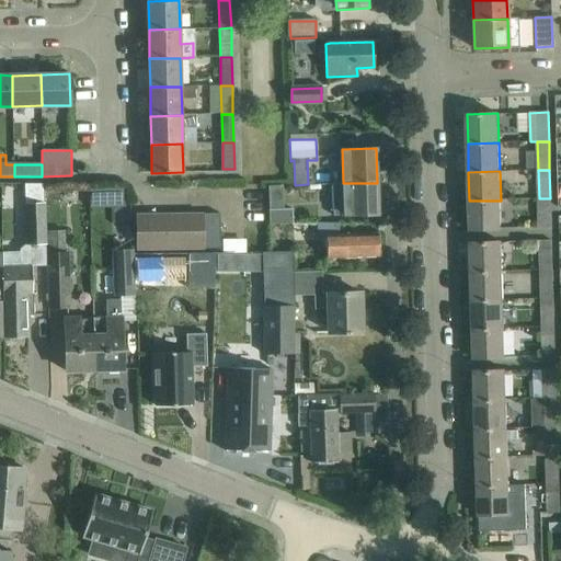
[(344,216),(356,215),(378,215),(377,183),(343,183),(344,216)]
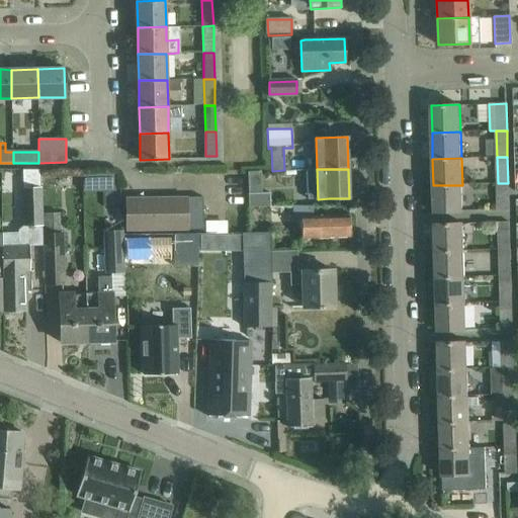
[(87,188),(120,189),(121,172),(87,171),(87,188)]
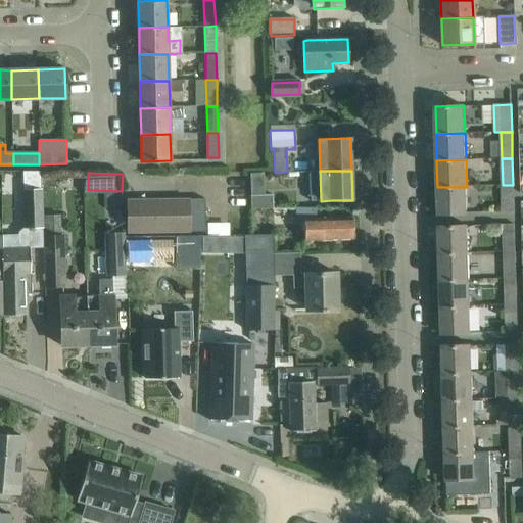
[(263,176),(249,176),(249,194),(251,194),(264,194),(263,176)]
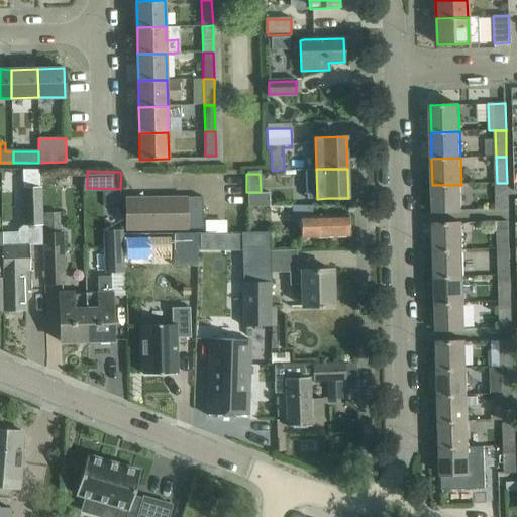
[(507,183),(497,183),(498,209),(508,209),(507,183)]
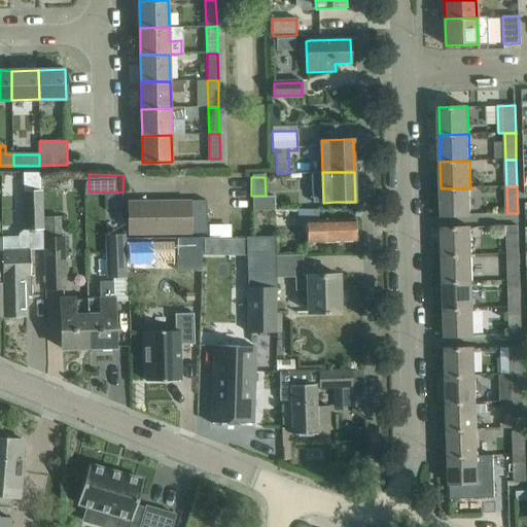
[(470,188),(441,188),(442,216),(470,215),(470,188)]
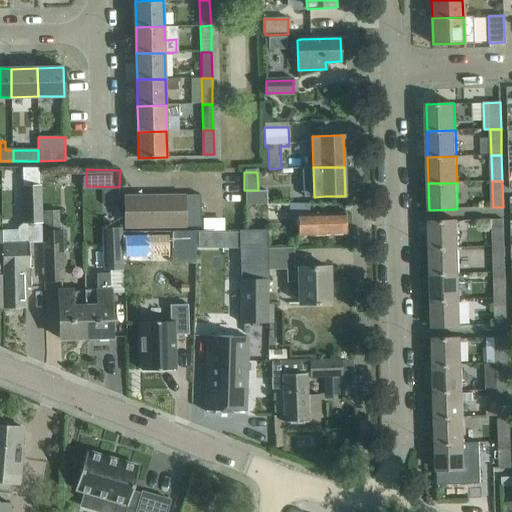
[(39,188),(23,189),(23,225),(40,225),(39,188)]
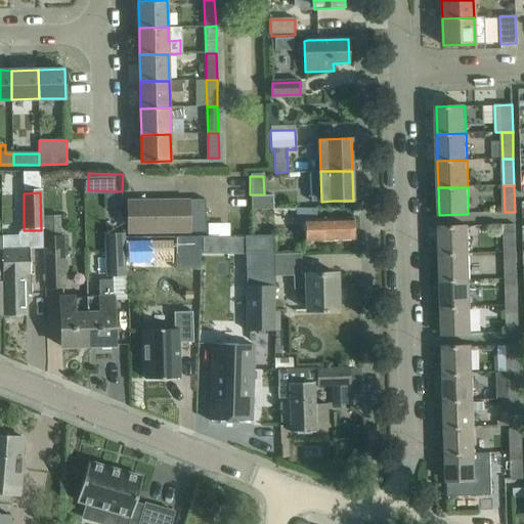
[(264,194),(252,194),(253,209),(265,209),(271,209),(273,209),(273,194),(264,194)]
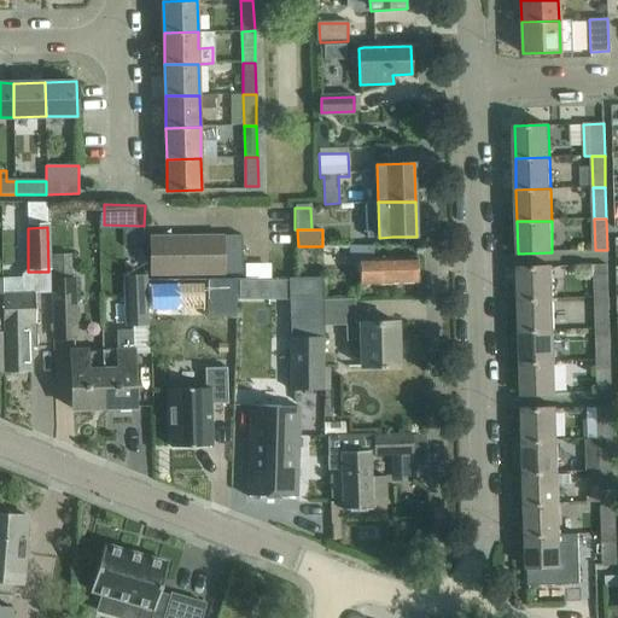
[(243,235),(223,235),(151,237),(151,275),(223,274),(243,274),(243,235)]
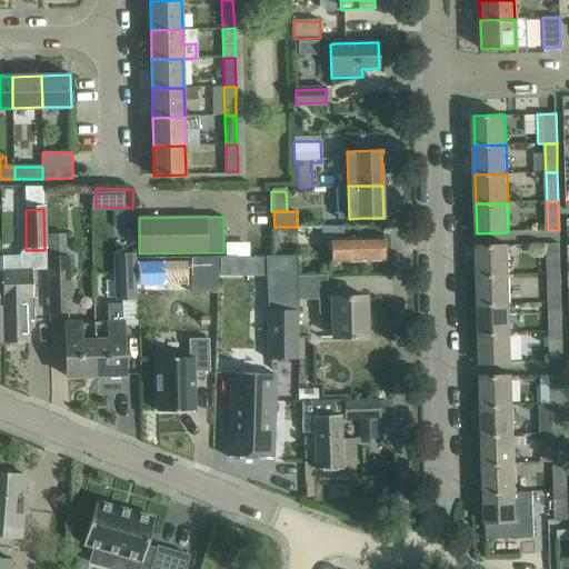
[(322,228),(323,238),(332,238),(332,262),(385,260),(383,236),(353,237),(352,227),(322,228)]
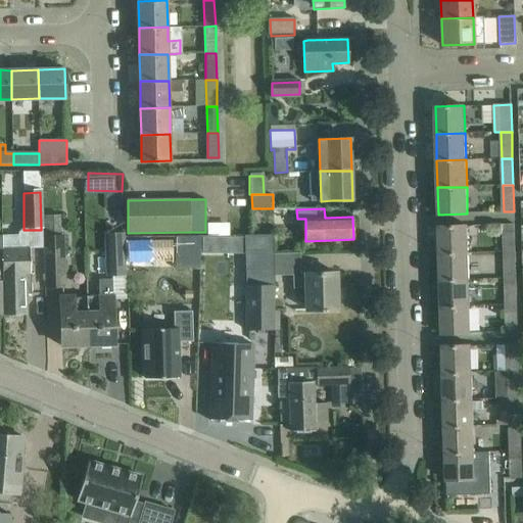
[(45,287),(64,286),(62,215),(43,216),(45,287)]
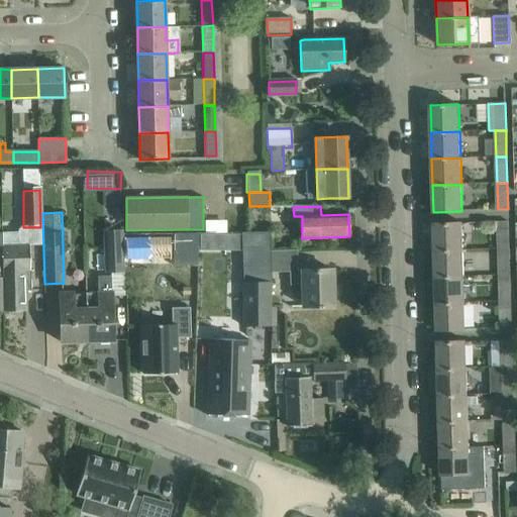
[(497,248),(508,248),(507,222),(496,222),(497,248)]
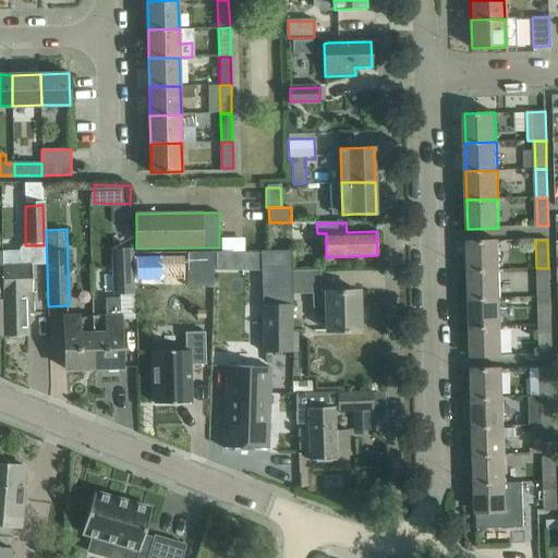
[(469,270),(499,269),(499,241),(468,241),(469,270)]
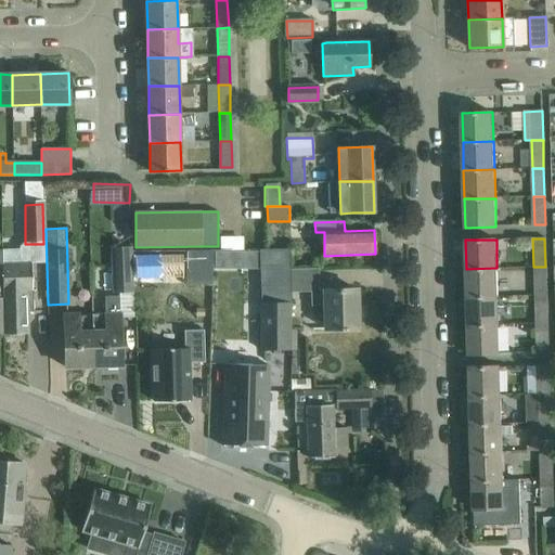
[(133,317),(133,291),(132,291),(130,247),(112,248),(114,292),(120,292),(120,297),(103,298),(104,314),(64,315),(65,368),(121,365),(120,318),(133,317)]
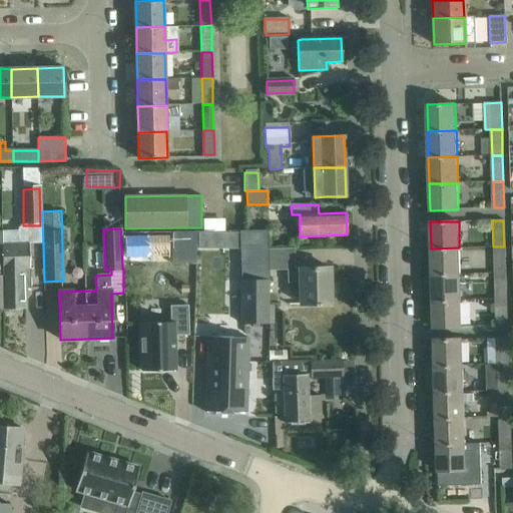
[(195,231),(172,231),(172,247),(195,247),(195,231)]
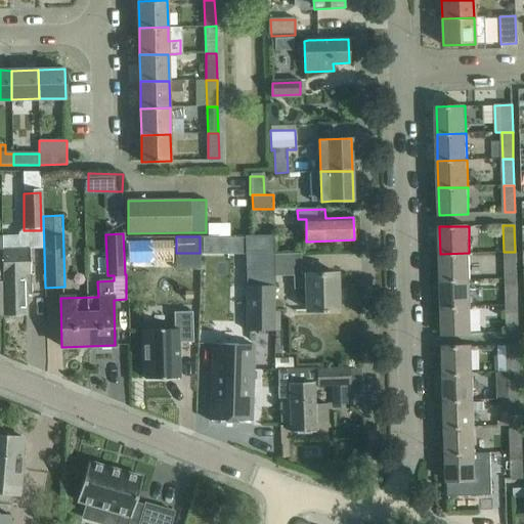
[(0,315),(27,315),(27,297),(29,297),(29,295),(32,294),(31,273),(30,250),(2,250),(1,246),(0,246),(0,315)]
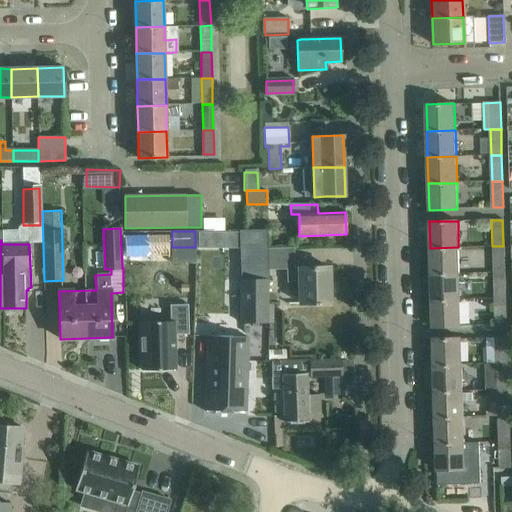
[(503,246),(492,246),(493,272),(503,272),(503,246)]
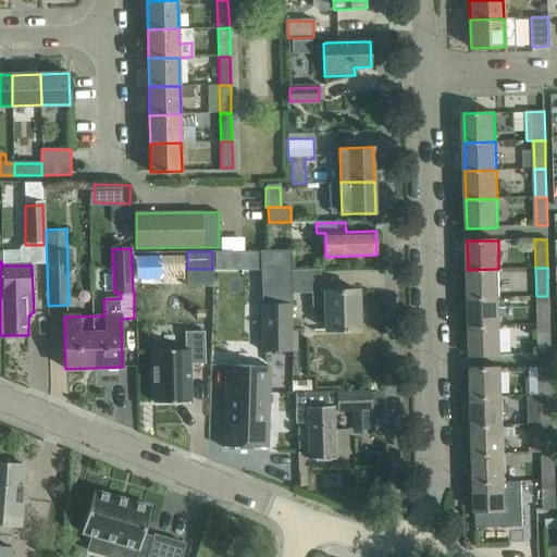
[(498,269),(468,270),(469,298),(499,297),(498,269)]
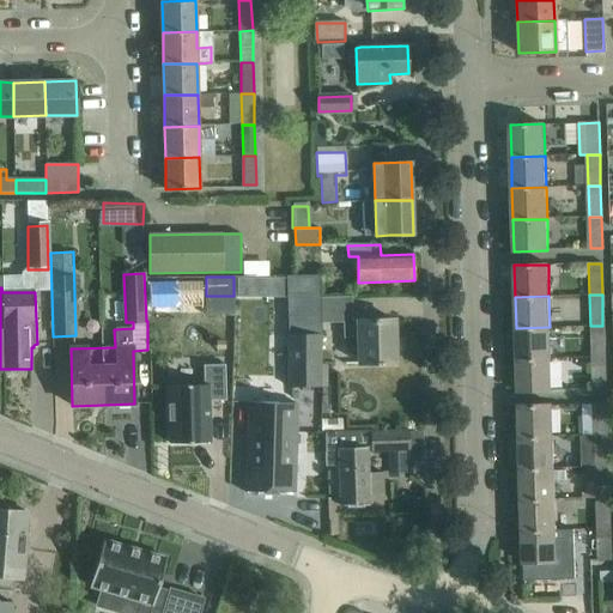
[(328,298),(322,298),(322,322),(344,321),(345,335),(358,334),(360,363),(376,363),(376,365),(383,365),(383,363),(395,362),(394,320),(353,321),(352,297),(328,298)]
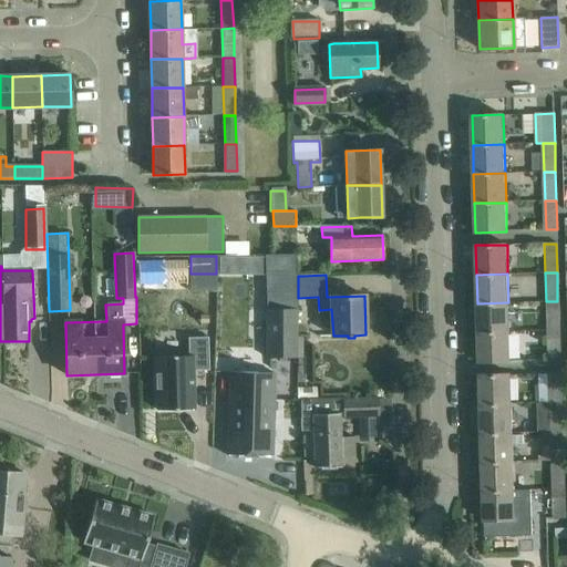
[(298,276),(267,276),(267,309),(268,358),(298,357),(298,309),(298,298),(298,276)]
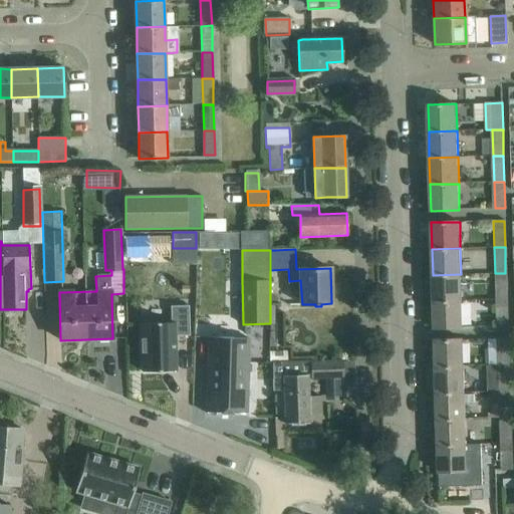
[(506,299),(505,273),(495,273),(496,299),(506,299)]
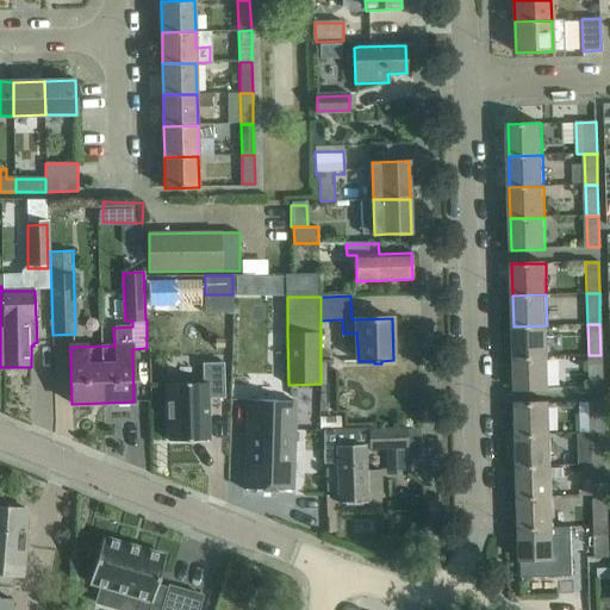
[(547,325),(514,327),(515,358),(548,358),(547,325)]
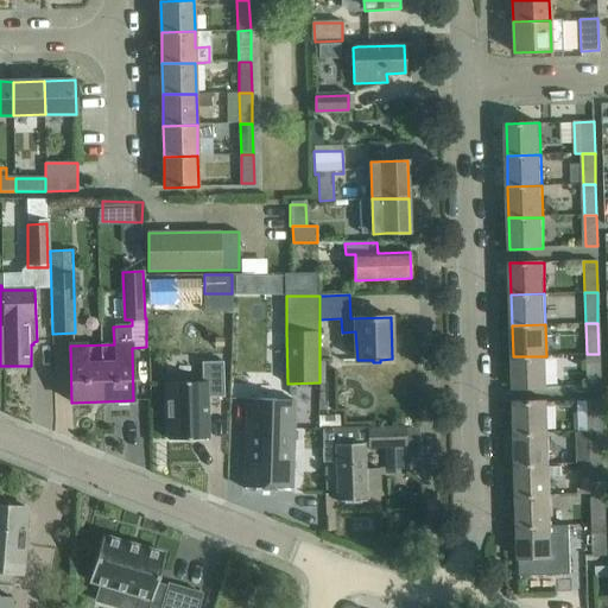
[(599,354),(587,354),(587,385),(600,385),(599,354)]
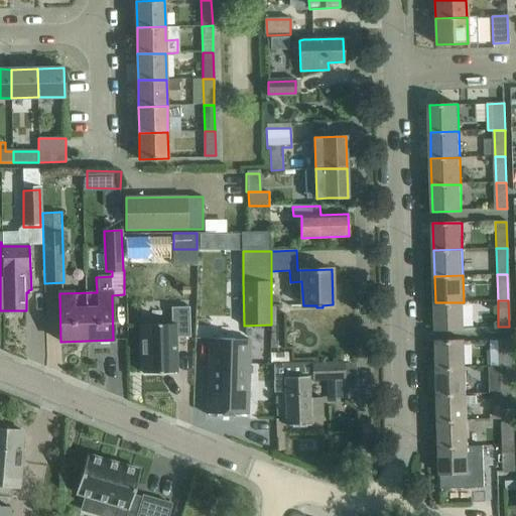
[(465,329),(464,302),(435,302),(436,330),(465,329)]
